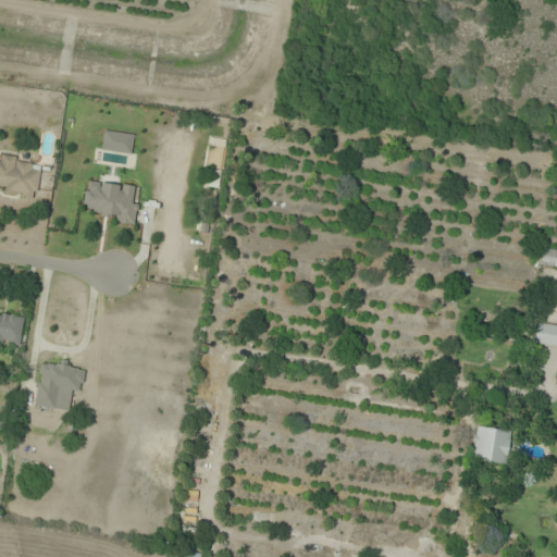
[(1,194),(37,199),(41,171),(31,170),(32,160),(0,155),(0,185),(2,186),(1,194)]
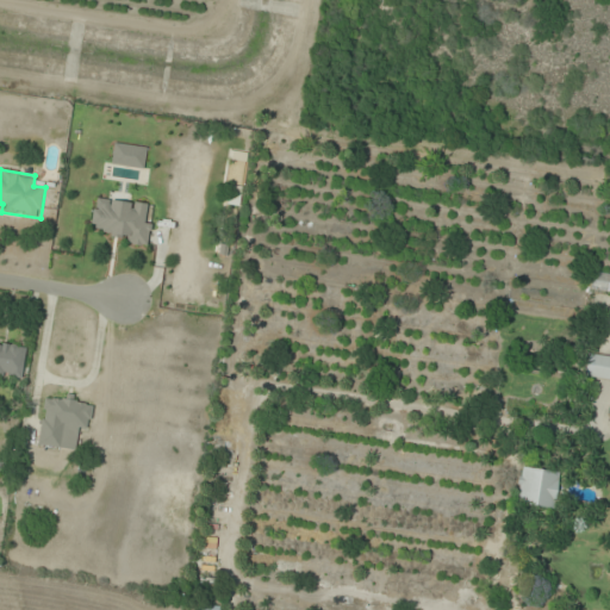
[(148,244),(153,204),(106,198),(105,210),(93,209),(91,226),(104,228),(103,240),(148,244)]
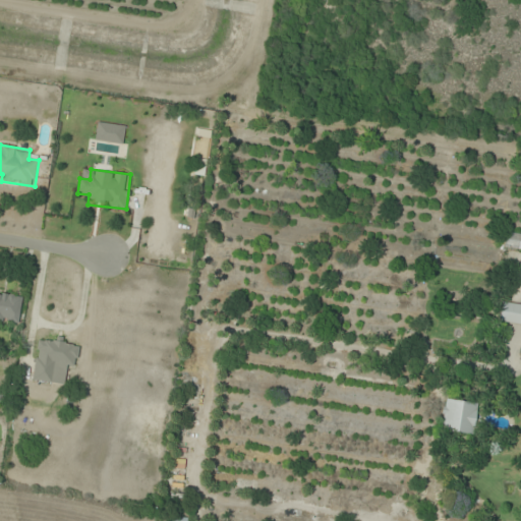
[(520,248),(520,243),(520,234),(507,233),(506,247),(520,248)]
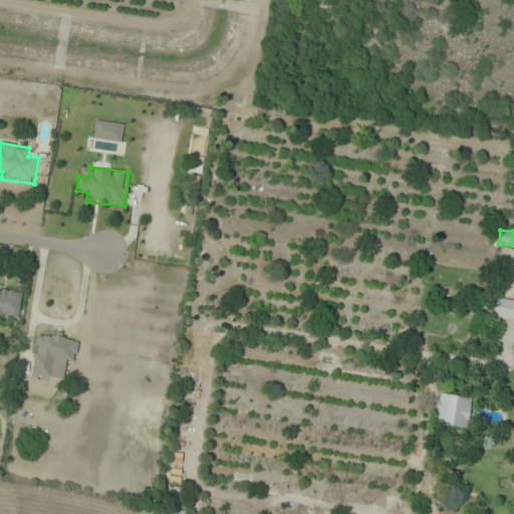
[(0,314),(19,317),(22,292),(0,289),(0,314)]
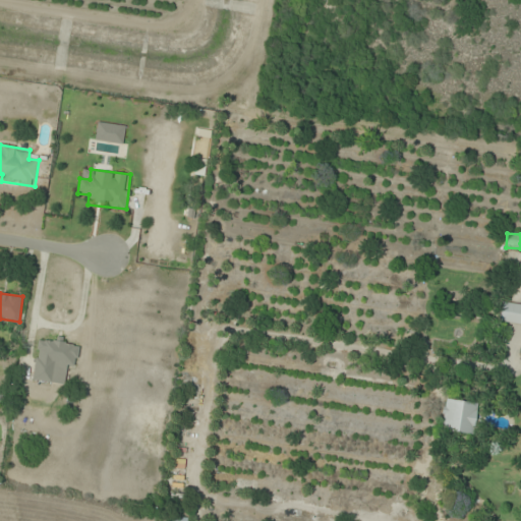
[(520,304),(502,302),(500,322),(520,325),(520,304)]
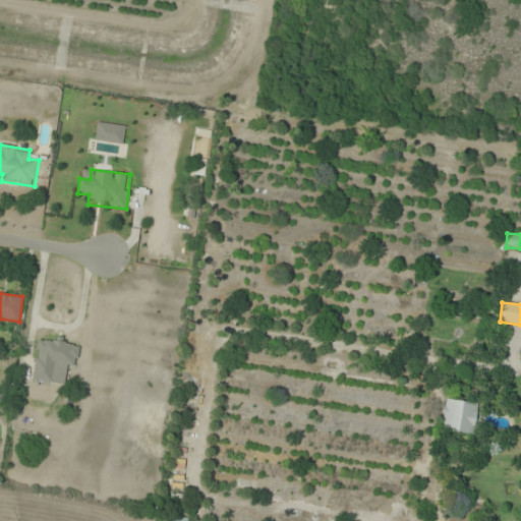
[(79,344),(38,338),(32,381),(63,385),(66,364),(76,366),(79,344)]
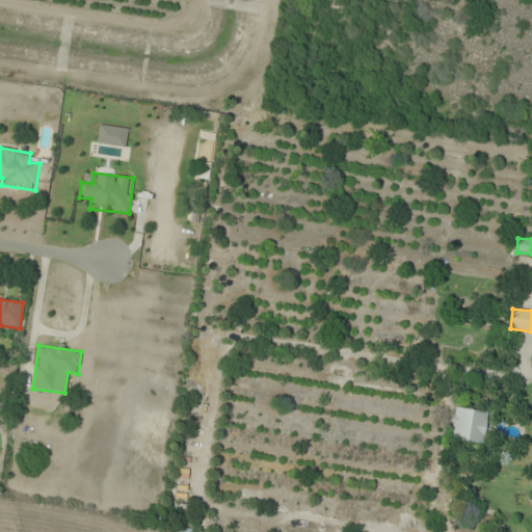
[(450,440),(482,445),(487,413),(455,407),(450,440)]
